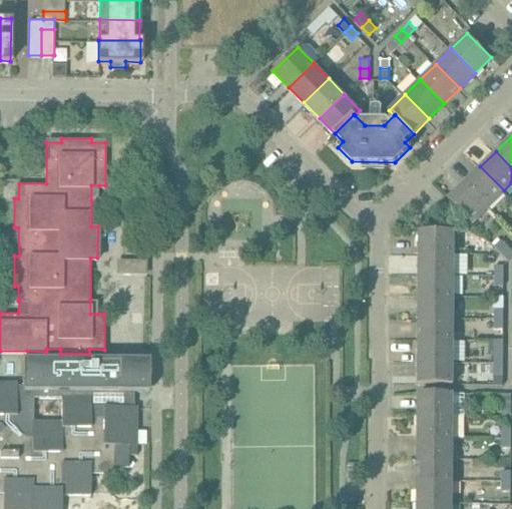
[(480,166),(465,181),(489,206),(504,190),(480,166)]
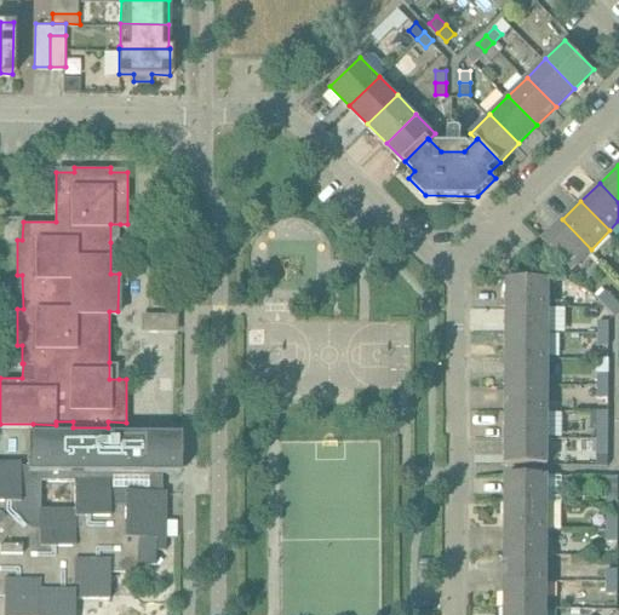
[(591,249),(562,219),(543,239),(572,268),(591,249)]
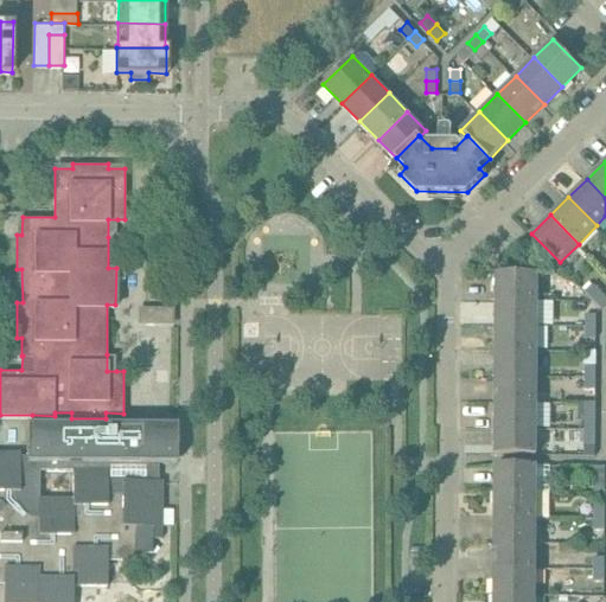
[(497,298),(537,298),(537,271),(497,270),(497,298)]
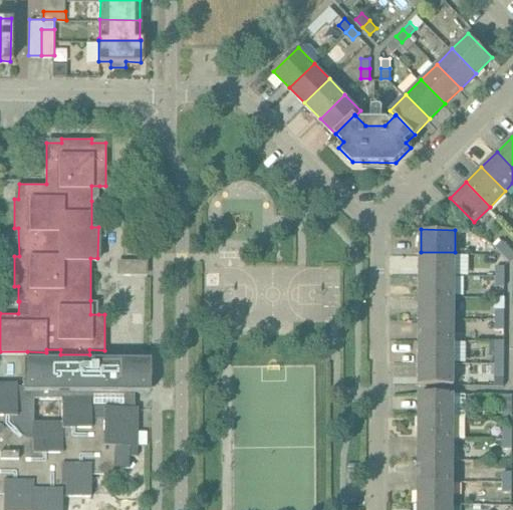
[(496,244),(503,252),(509,245),(502,238),(496,244)]
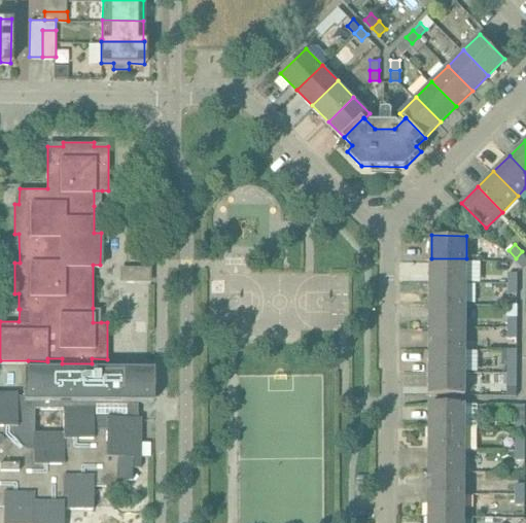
[(523,266),(525,263),(525,255),(522,251),(516,258),(523,266)]
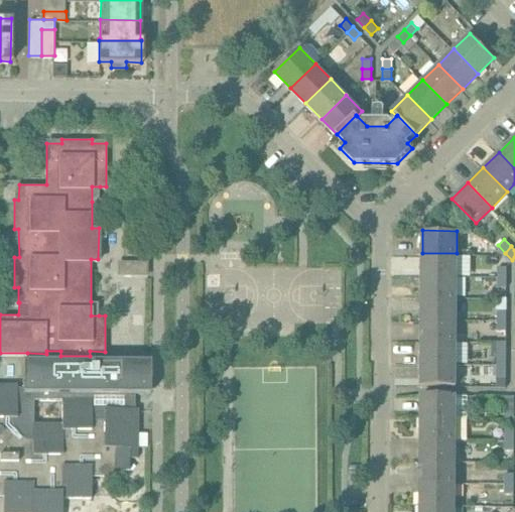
[(422,274),(457,275),(457,253),(422,253),(422,274)]
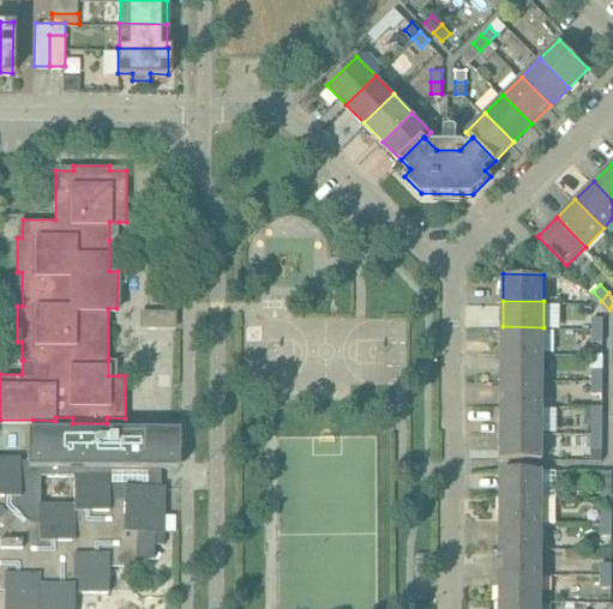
[(167,309),(167,311),(148,311),(148,324),(167,324),(167,326),(176,326),(176,309),(167,309)]
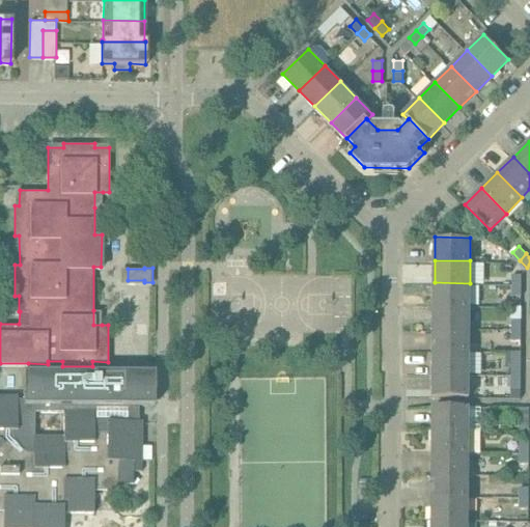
[(522,283),(522,273),(512,273),(512,283),(522,283)]
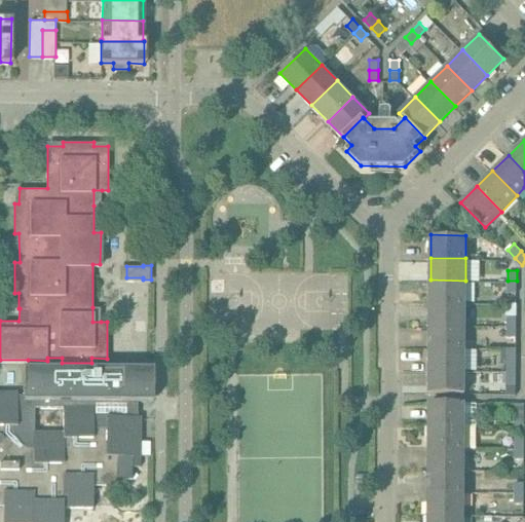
[(430,302),(465,302),(465,281),(430,280),(430,302)]
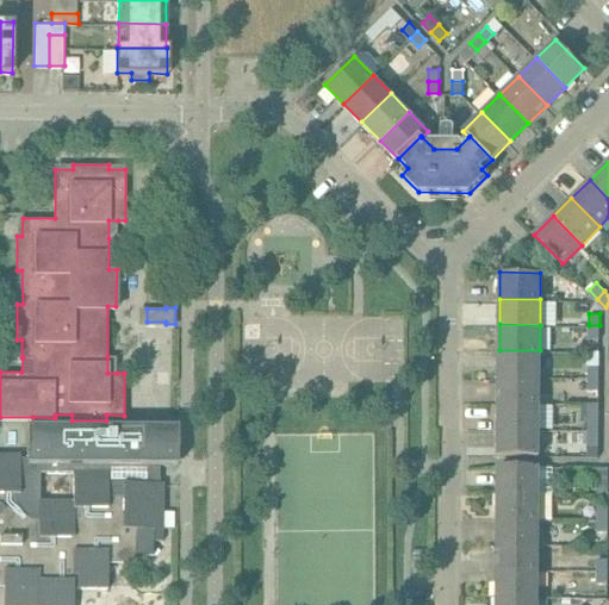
[(589,325),(589,337),(600,337),(600,325),(589,325)]
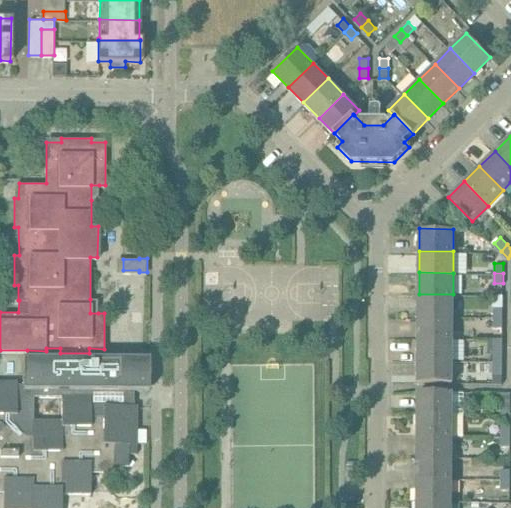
[(418,316),(453,316),(453,294),(419,294),(418,316)]
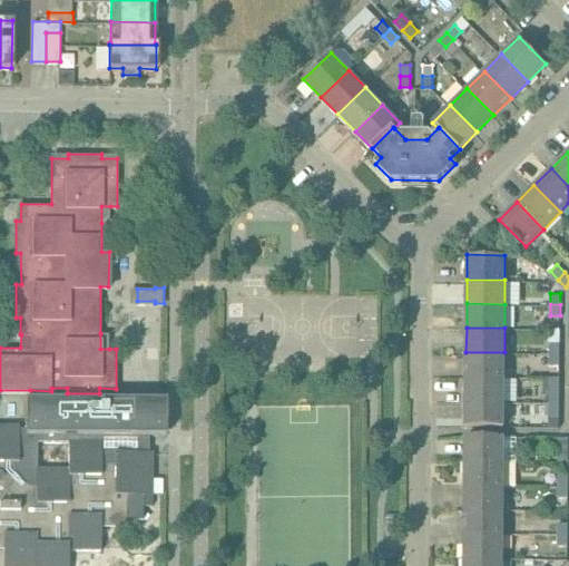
[(560,352),(560,341),(550,341),(550,352),(560,352)]
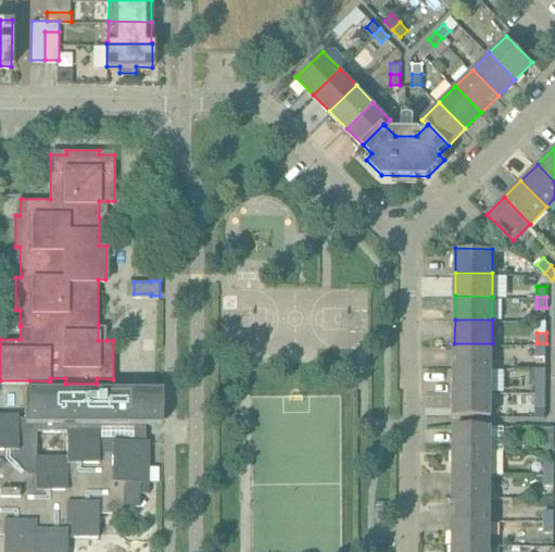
[(454,366),(492,367),(492,343),(454,343),(454,366)]
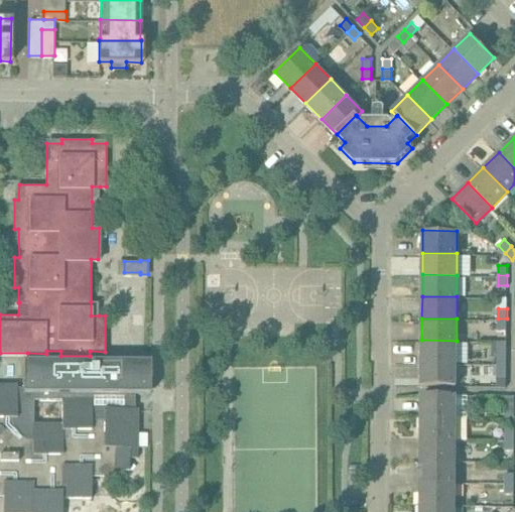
[(498,318),(498,329),(507,329),(507,318),(498,318)]
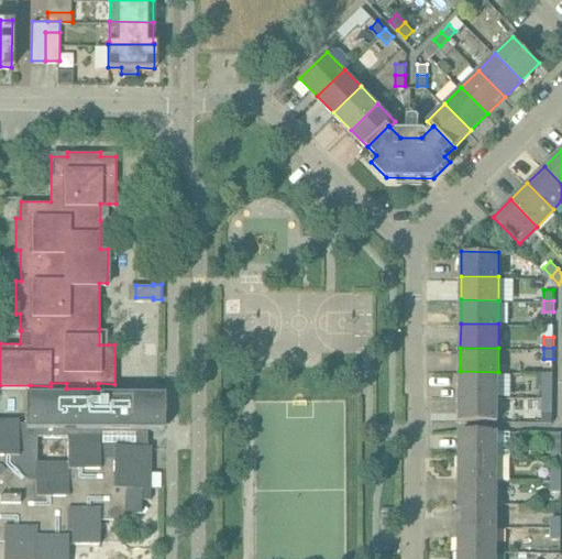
[(460,395),(497,395),(498,372),(460,371),(460,395)]
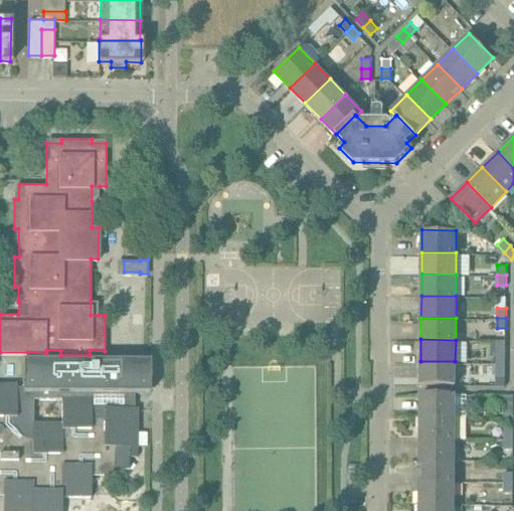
[(0,487),(4,488),(3,510),(62,510),(62,495),(92,496),(92,468),(104,468),(104,474),(111,474),(118,468),(130,468),(130,446),(138,446),(138,406),(135,405),(135,391),(144,391),(150,391),(150,358),(145,358),(105,358),(105,351),(90,350),(90,355),(60,355),(60,350),(46,350),(46,353),(27,352),(27,358),(23,358),(23,385),(17,385),(17,381),(0,380),(0,487)]
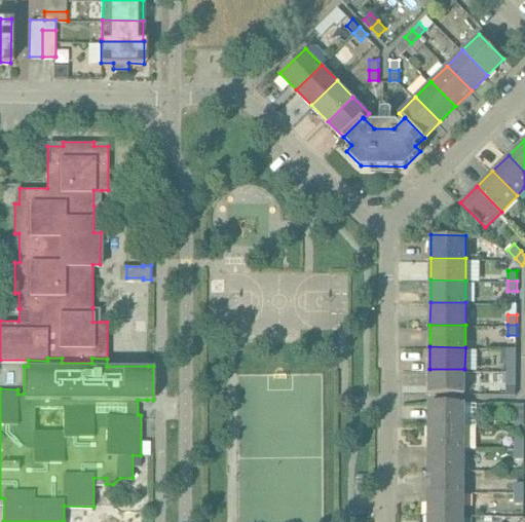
[(517,369),(517,359),(508,359),(508,369),(517,369)]
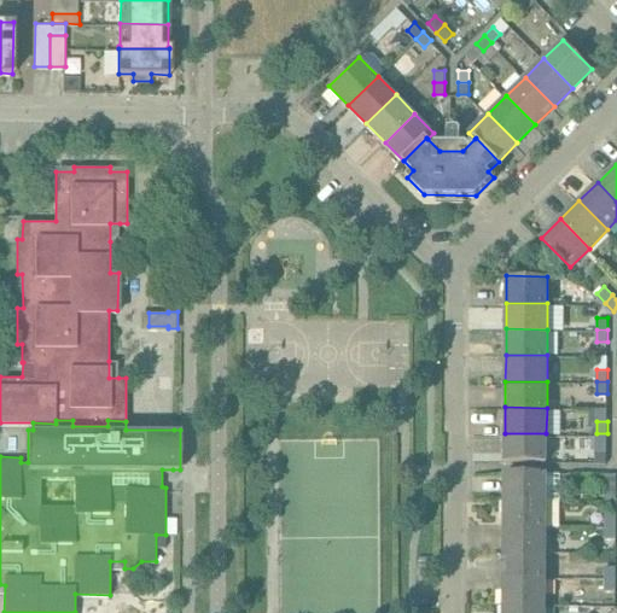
[(505,460),(546,460),(546,433),(505,433),(505,460)]
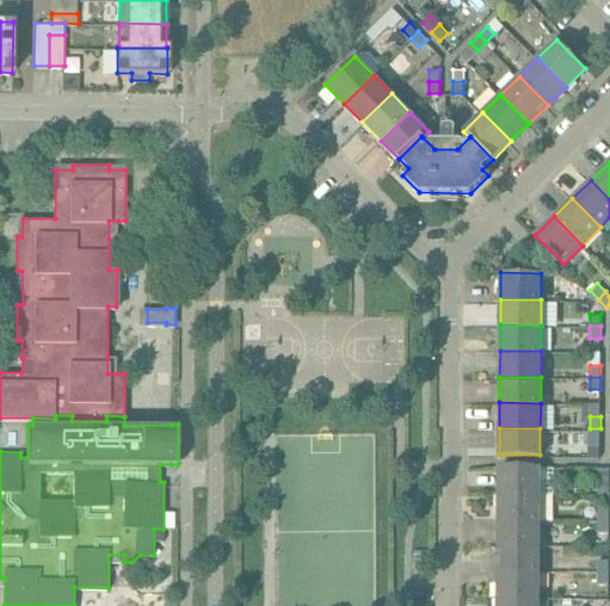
[(590,428),(590,430),(589,440),(599,440),(601,428),(590,428)]
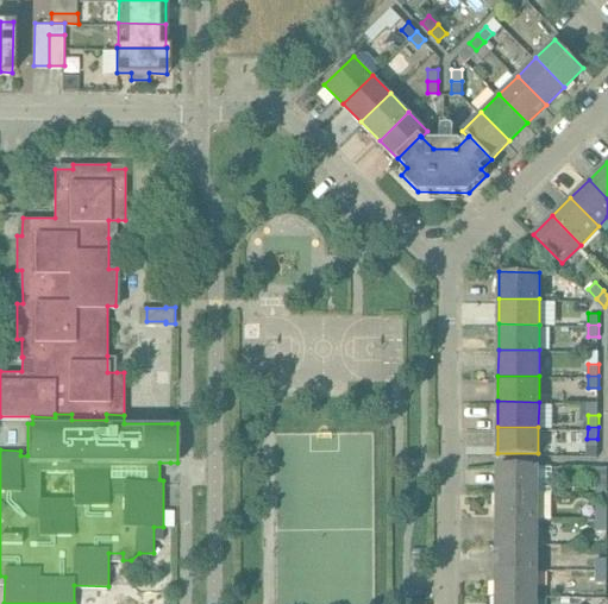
[(497,490),(538,491),(538,464),(497,464),(497,490)]
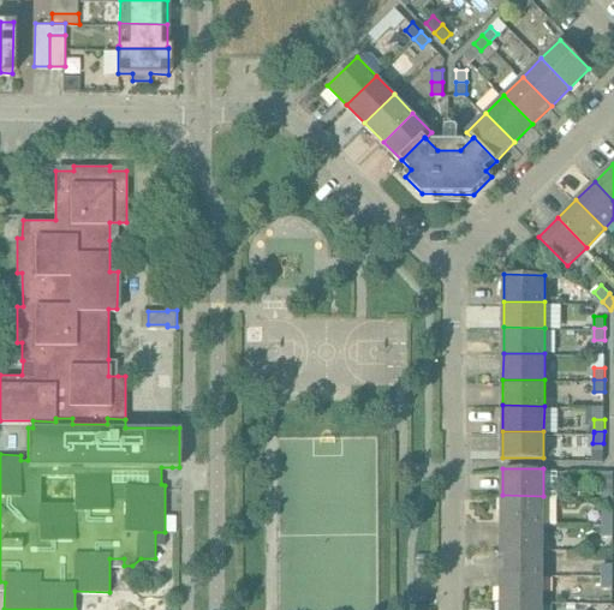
[(613,470),(603,470),(602,496),(613,496),(613,470)]
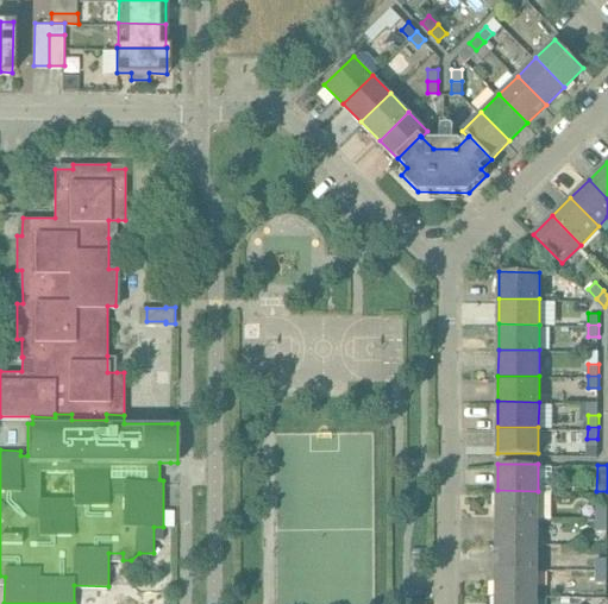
[(497,490),(497,516),(538,516),(538,491),(497,490)]
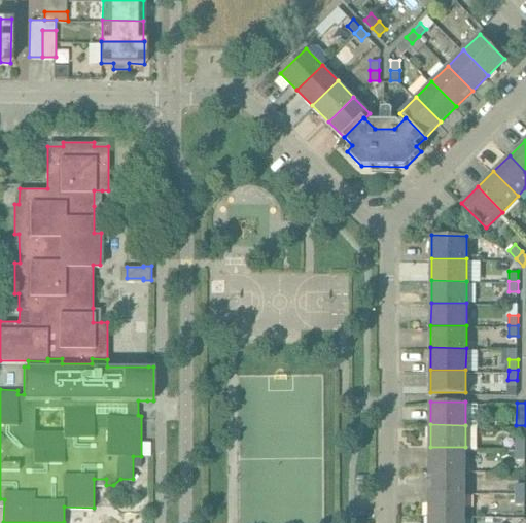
[(516,437),(516,448),(525,448),(525,437),(516,437)]
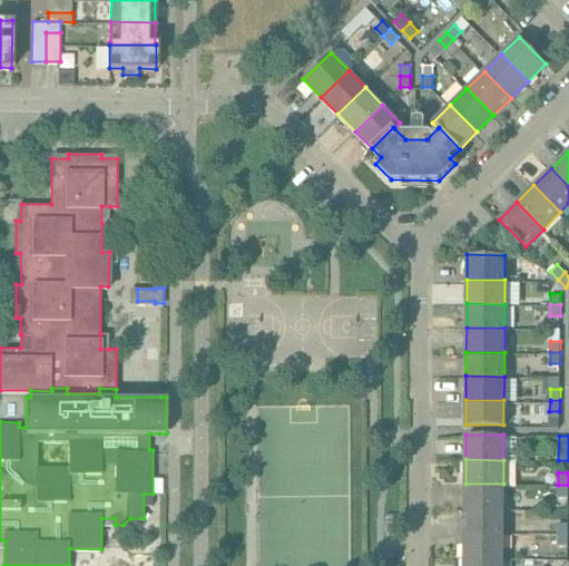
[(466,484),(464,508),(503,508),(503,484),(466,484)]
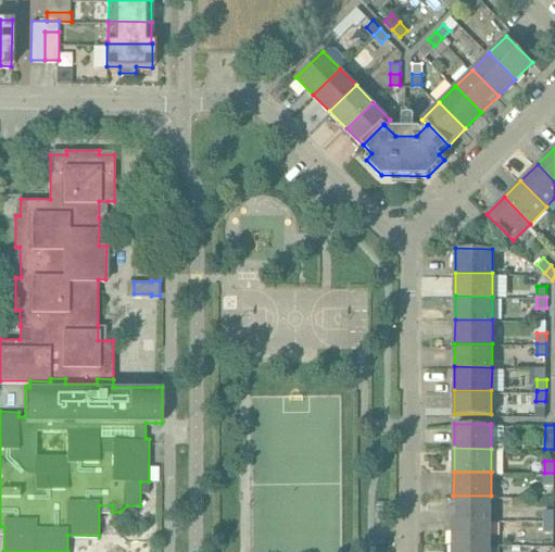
[(544,484),(554,484),(554,473),(544,473),(544,484)]
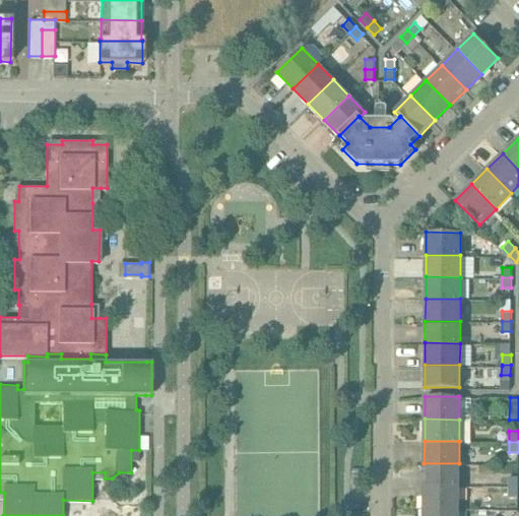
[(424,463),(424,485),(459,485),(459,463),(424,463)]
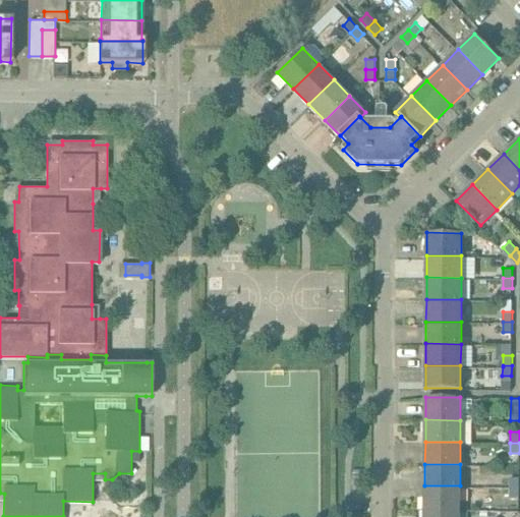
[(510,475),(510,486),(519,486),(519,476),(510,475)]
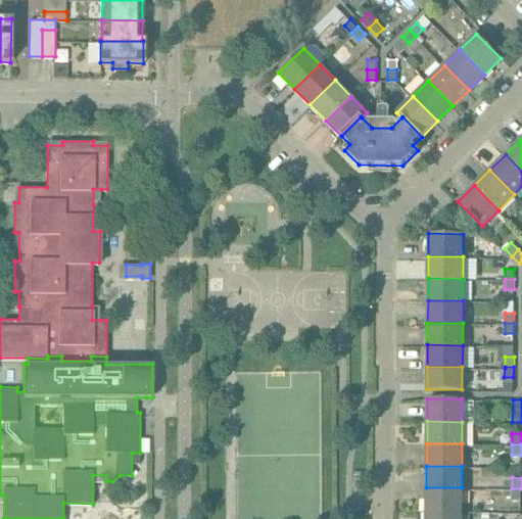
[(426,487),(426,510),(462,510),(462,487),(426,487)]
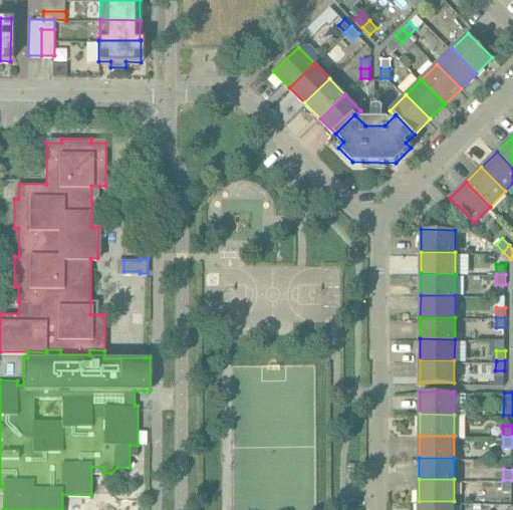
[(503,490),(512,490),(512,480),(503,480),(503,490)]
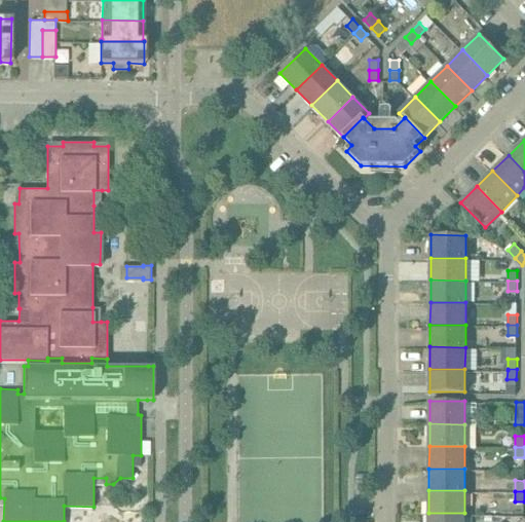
[(427,521),(463,521),(464,513),(428,513),(427,521)]
